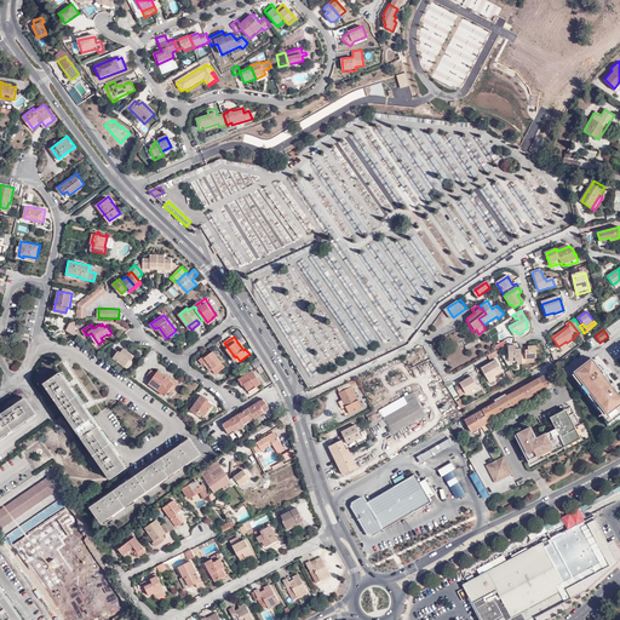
[(478,343),(477,339),(465,346),(468,350),(478,343)]
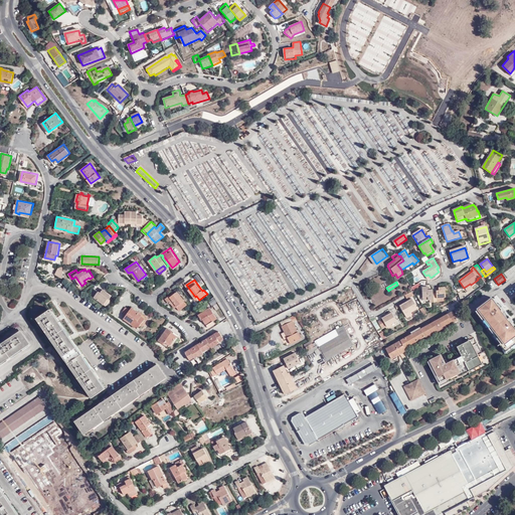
[(410,288),(412,291),(421,287),(419,283),(410,288)]
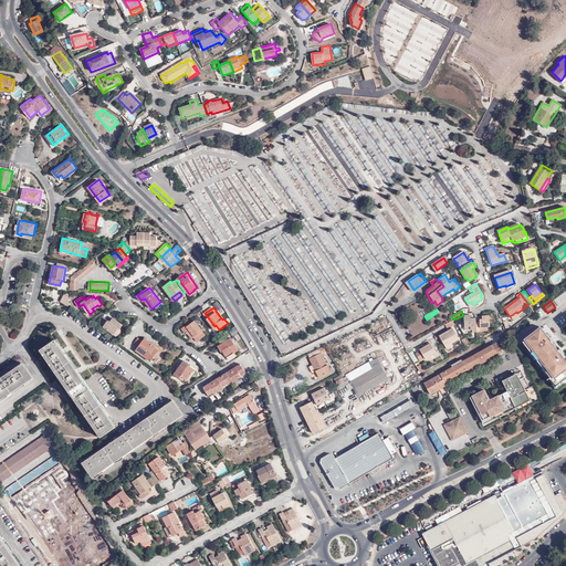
[(516,312),(510,316),(514,321),(521,316),(517,313),(516,312)]
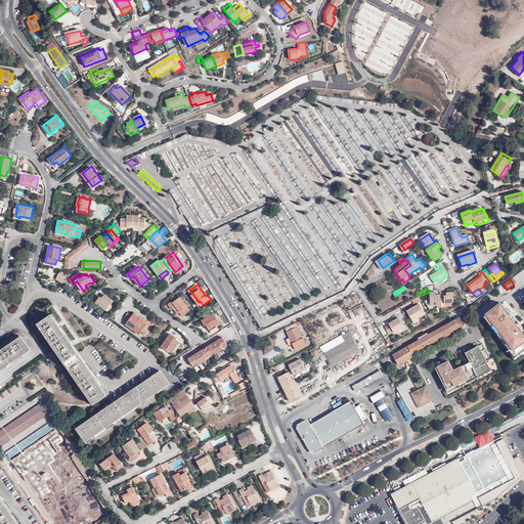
[(102,297),(100,296),(96,302),(106,309),(111,303),(112,304),(115,300),(105,293),(102,297)]
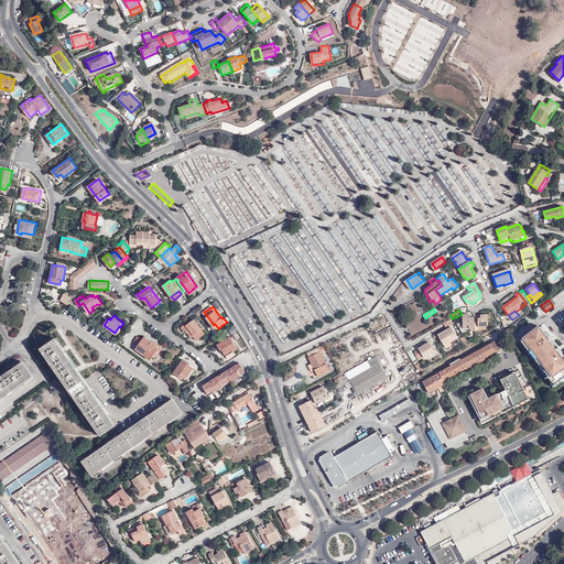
[(474,322),(474,317),(470,317),(469,315),(463,315),(463,325),(468,325),(468,328),(474,328),(474,322)]
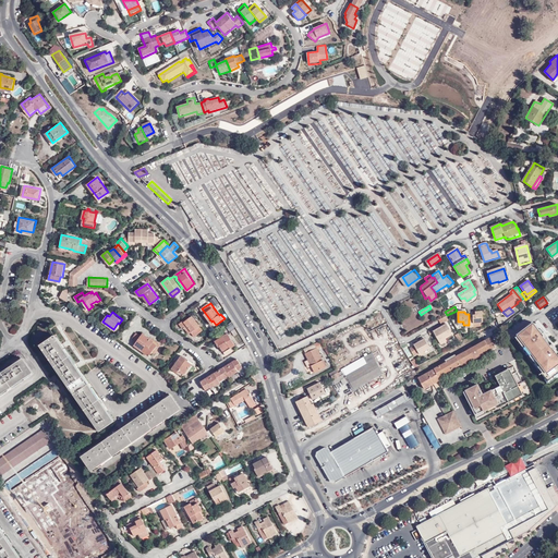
[(469,325),(469,327),(473,327),(473,323),(480,323),(483,323),(482,312),(475,312),(475,316),(473,315),(473,318),(469,318),(469,325)]
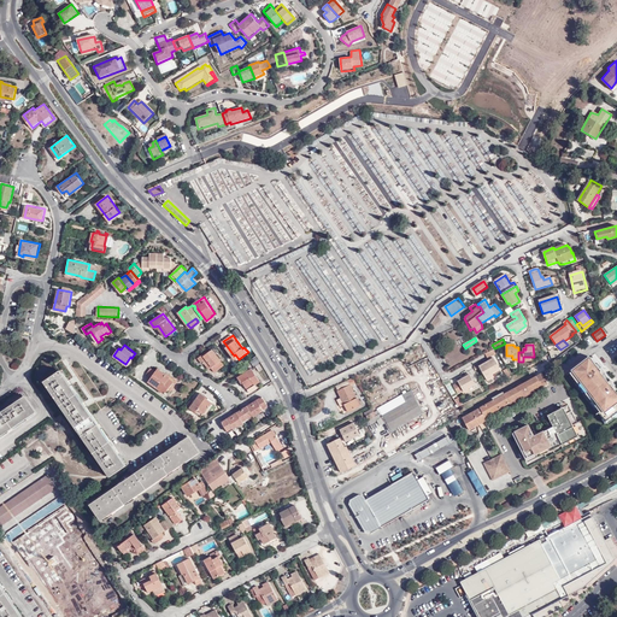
[(225,365),(213,348),(205,356),(204,354),(199,357),(205,364),(206,363),(210,369),(213,366),(216,371),(225,365)]
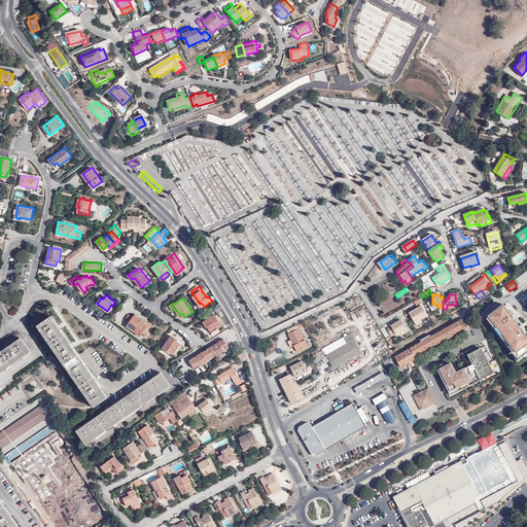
[(511,352),(516,358),(526,349),(526,338),(524,334),(526,331),(524,328),(523,329),(522,328),(518,330),(516,327),(518,326),(514,320),(513,321),(510,318),(514,314),(511,310),(508,312),(502,305),(489,316),(515,349),(512,351),(511,352)]
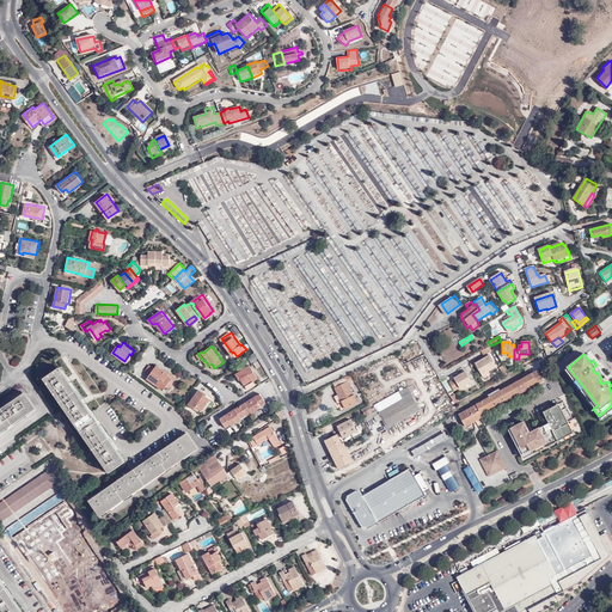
[(475,363),(481,374),(487,371),(495,366),(489,355),(475,363)]
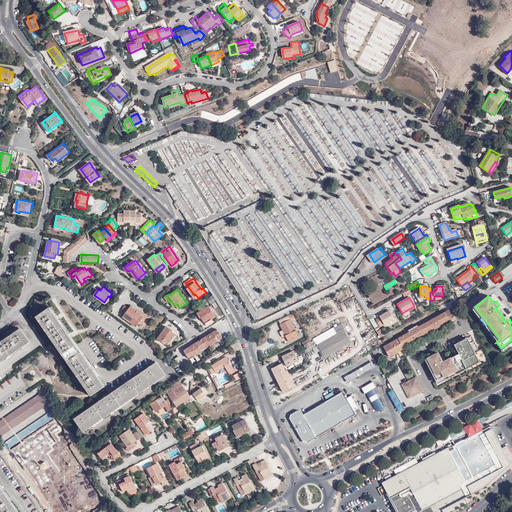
[(124,316),(134,323),(141,313),(140,313),(141,312),(132,305),(130,308),(127,312),(124,316)]
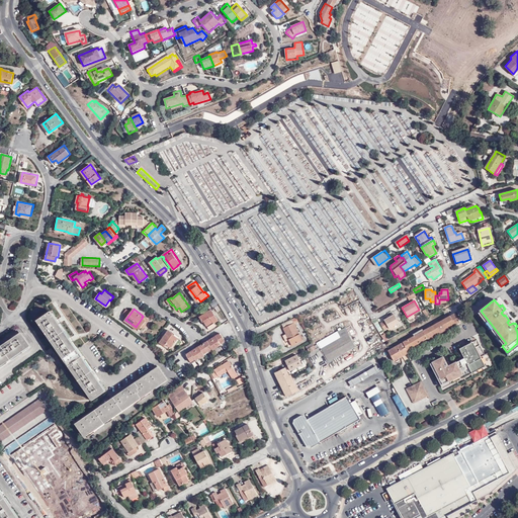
[(220,320),(212,309),(200,316),(202,320),(203,319),(207,325),(213,321),(214,323),(220,320)]
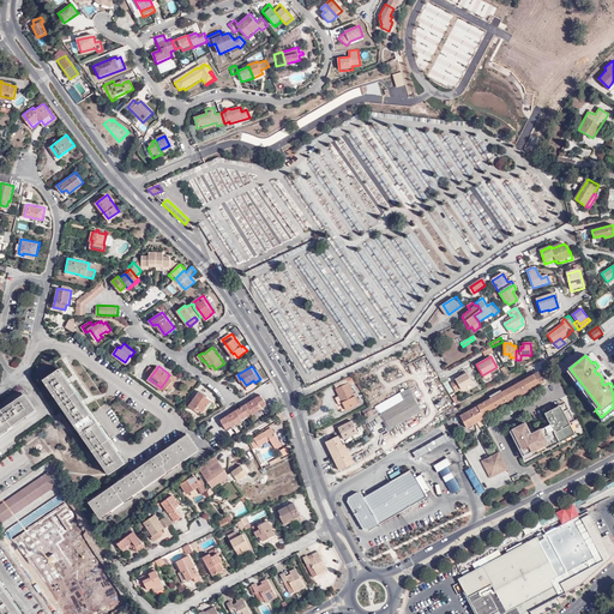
[(60,372),(61,371),(60,368),(43,379),(109,474),(125,463),(124,462),(108,471),(46,380),(59,372),(60,372)]
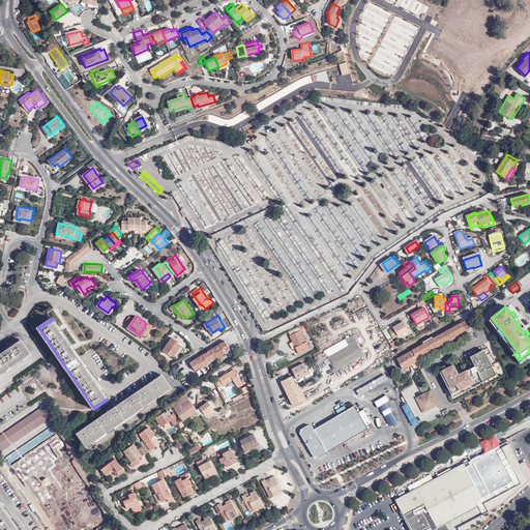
[(489,320),(514,353),(518,351),(492,318),(489,320)]
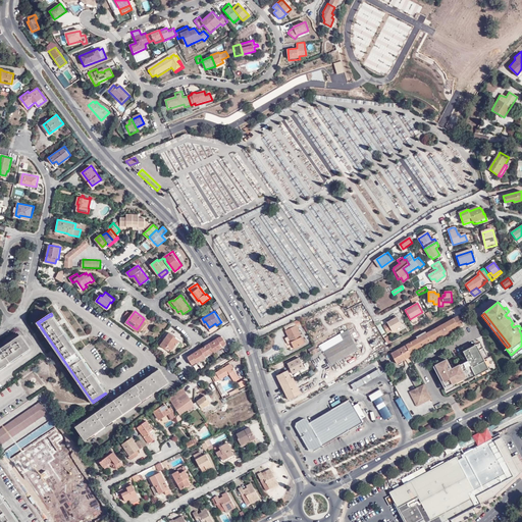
[(53,315),(52,315),(51,316),(50,316),(39,323),(92,401),(105,393),(106,392),(100,384),(98,386),(96,382),(97,381),(98,380),(86,363),(85,363),(83,364),(75,353),(77,352),(72,345),(70,346),(68,342),(69,341),(70,341),(60,325),(59,326),(58,327),(55,323),(57,322),(53,315)]
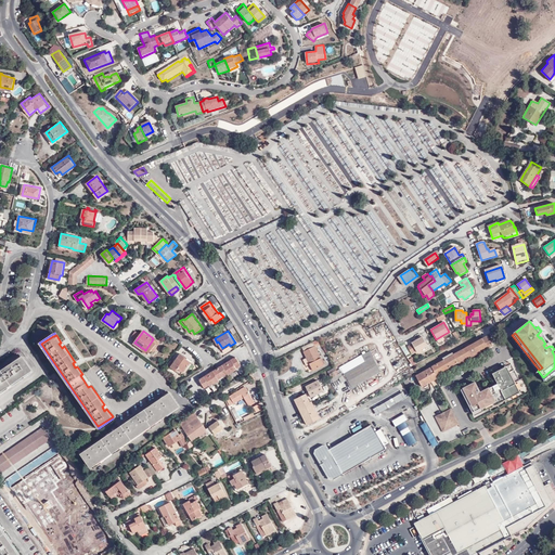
[(438,378),(439,378),(453,371),(451,366),(459,362),(492,344),(487,335),(469,346),(468,344),(465,345),(466,347),(454,355),(453,352),(441,359),(442,361),(417,375),(423,386),(431,382),(434,386),(440,382),(438,378)]
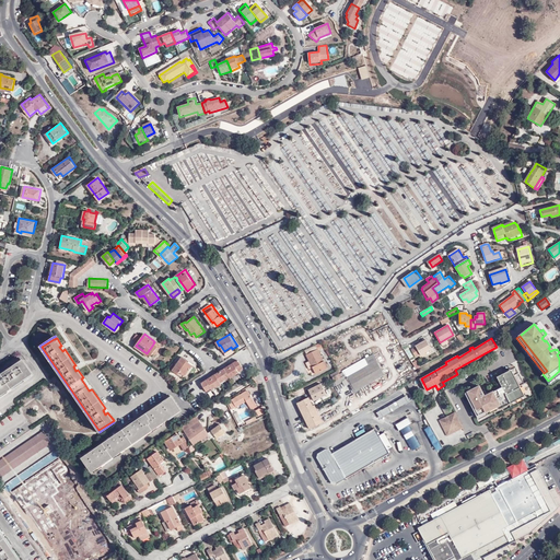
[(431,349),(427,340),(423,341),(420,343),(418,341),(415,343),(416,347),(410,350),(415,357),(419,353),(420,356),(431,349)]
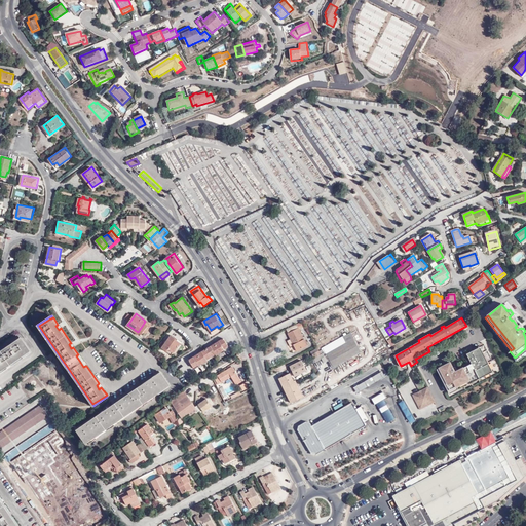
[(145,322),(138,332),(142,335),(149,325),(145,322)]
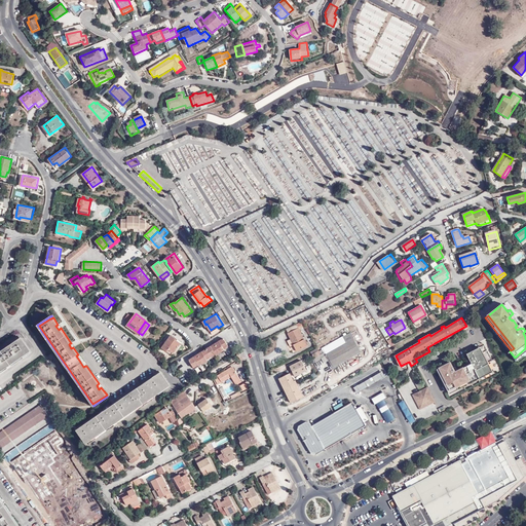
[(301,329),(302,329),(299,324),(287,330),(289,333),(288,334),(291,340),(293,339),(296,344),(294,345),(298,352),(309,347),(301,329)]
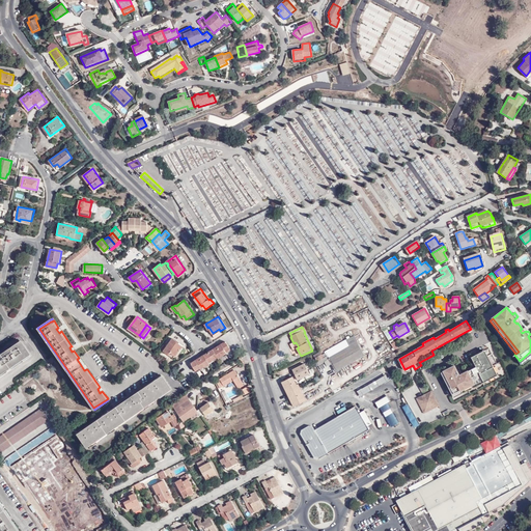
[(440,348),(472,330),(471,329),(439,346),(440,348)]
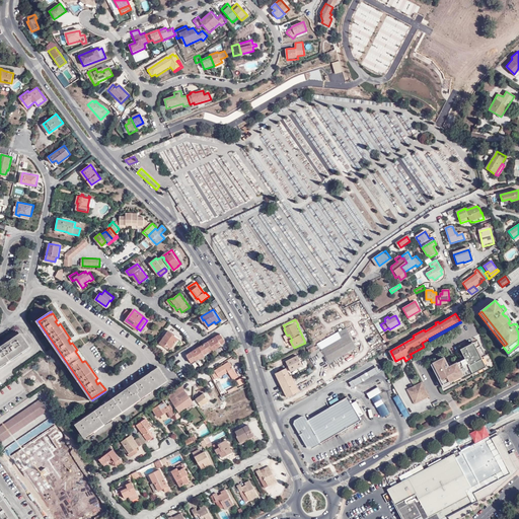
[(162,338),(158,343),(160,344),(160,343),(166,347),(167,344),(172,348),(176,342),(176,343),(179,339),(173,334),(173,332),(170,329),(163,339),(162,338)]
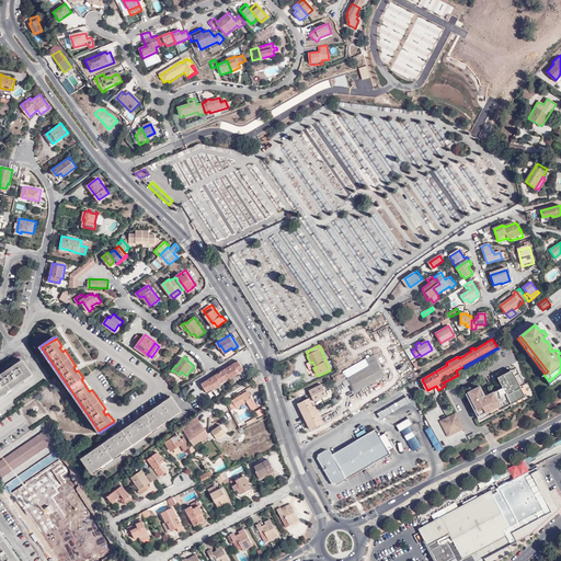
[(356,390),(390,371),(388,369),(384,371),(379,363),(375,356),(355,366),(359,374),(352,377),(351,380),(356,390)]
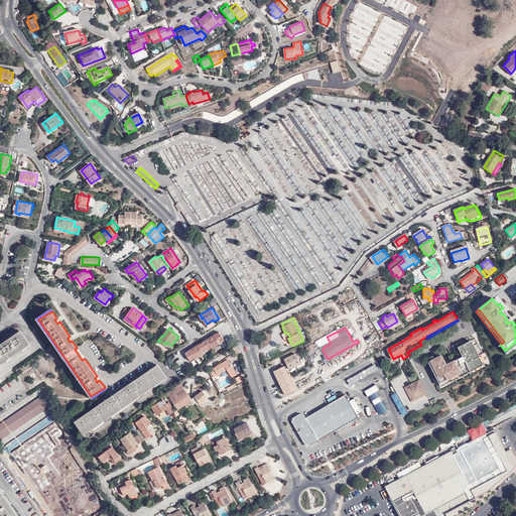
[(0,347),(21,333),(30,345),(31,344),(22,331),(0,345),(0,347)]
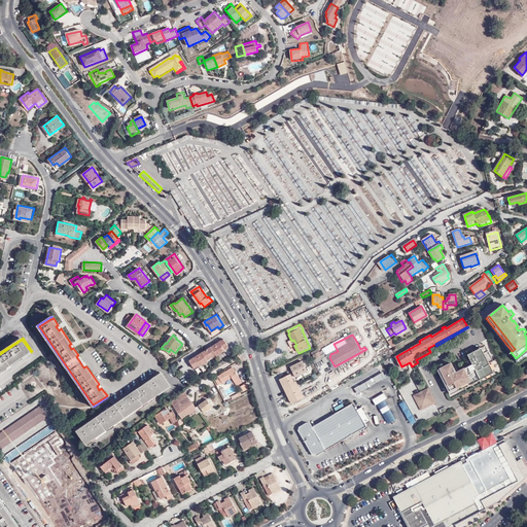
[(207,350),(211,357),(216,353),(217,355),(226,350),(225,349),(230,346),(224,338),(220,341),(221,342),(213,347),(212,346),(207,350)]
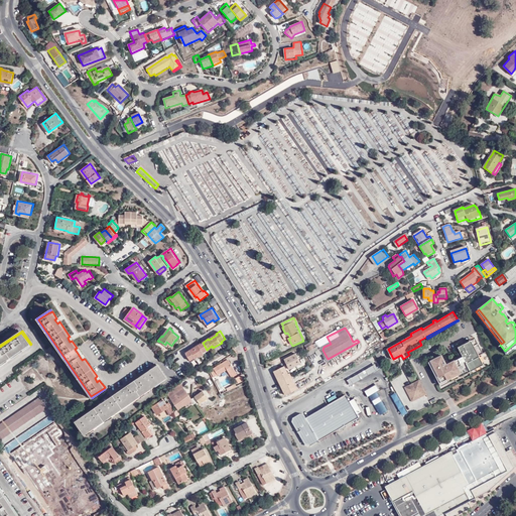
[(30,346),(30,345),(21,333),(0,347),(0,367),(8,362),(8,360),(6,358),(9,355),(11,358),(12,359),(30,346)]
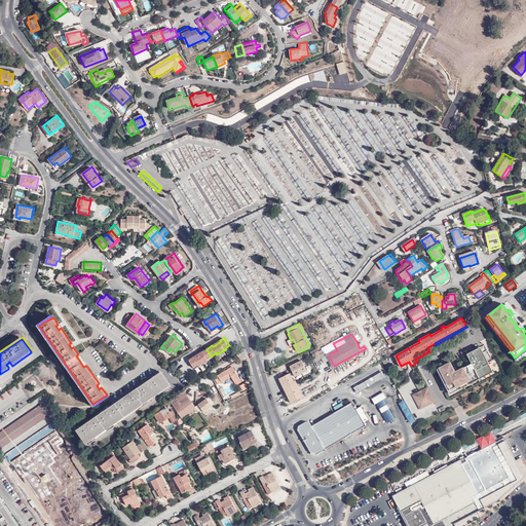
[(291,347),(294,345),(296,344),(293,339),(291,340),(288,341),(291,347)]
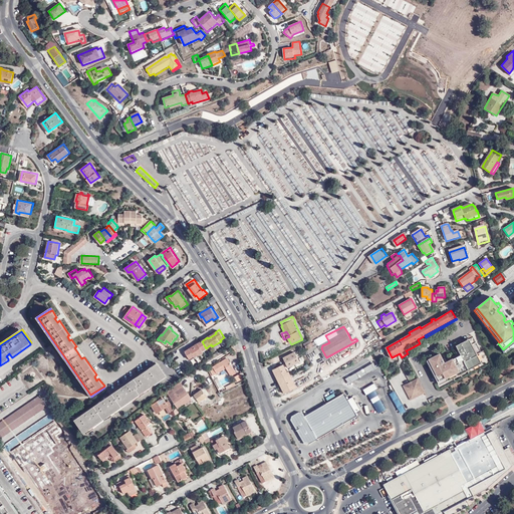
[(478,362),(441,381),(430,359),(427,360),(439,386),(482,363),(469,339),(467,340),(478,362)]
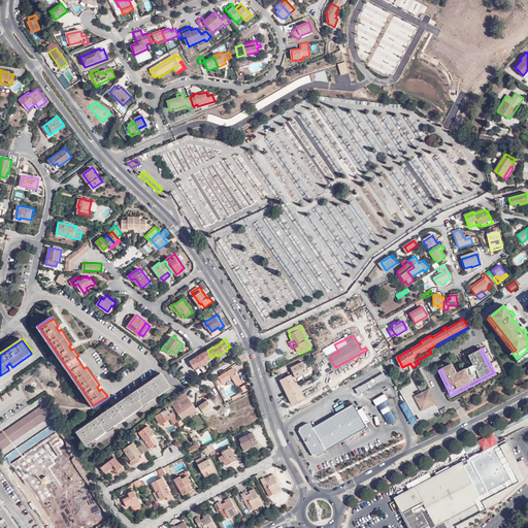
[(368,351),(367,350),(335,367),(336,369),(364,355),(363,354),(368,351)]
